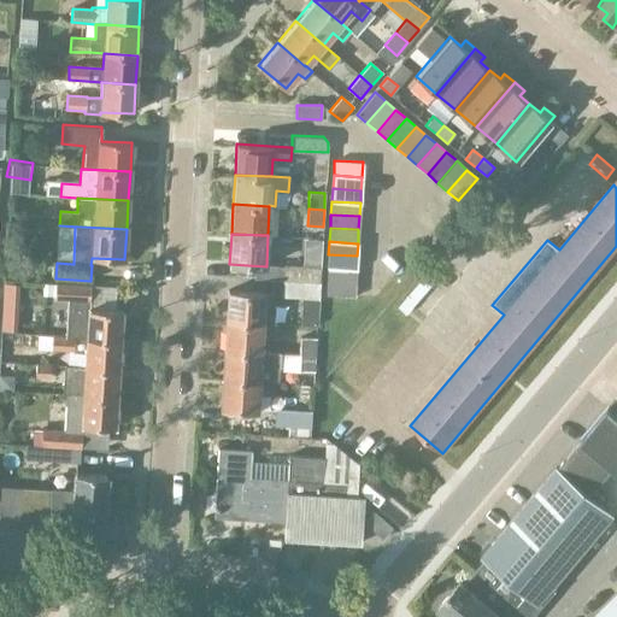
[(356,270),(357,256),(328,254),(328,268),(356,270)]
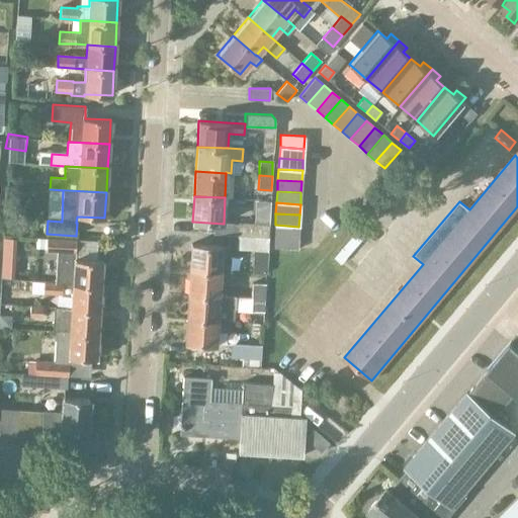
[(238,235),(268,237),(269,224),(239,222),(238,235)]
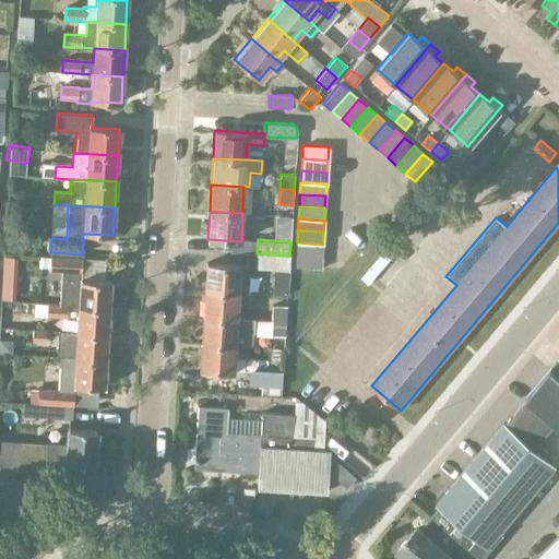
[(321,256),(322,245),(297,242),(296,254),(321,256)]
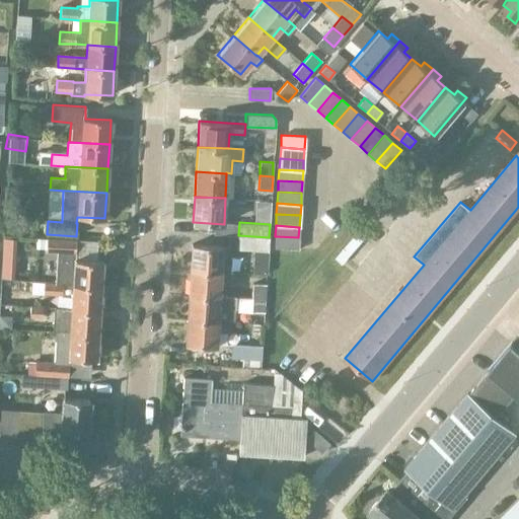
[(343,256),(361,235),(355,230),(337,251),(343,256)]
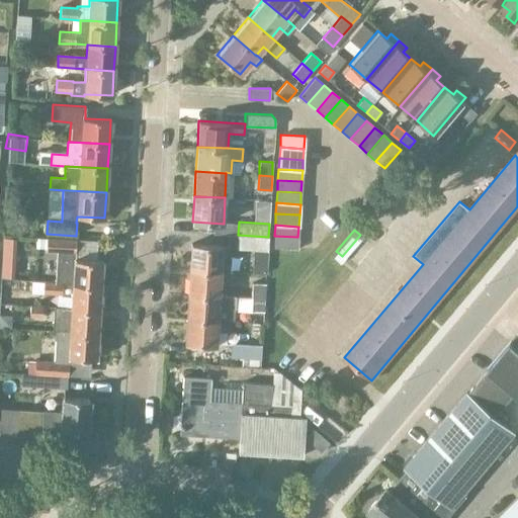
[(267,251),(268,237),(238,235),(237,249),(267,251)]
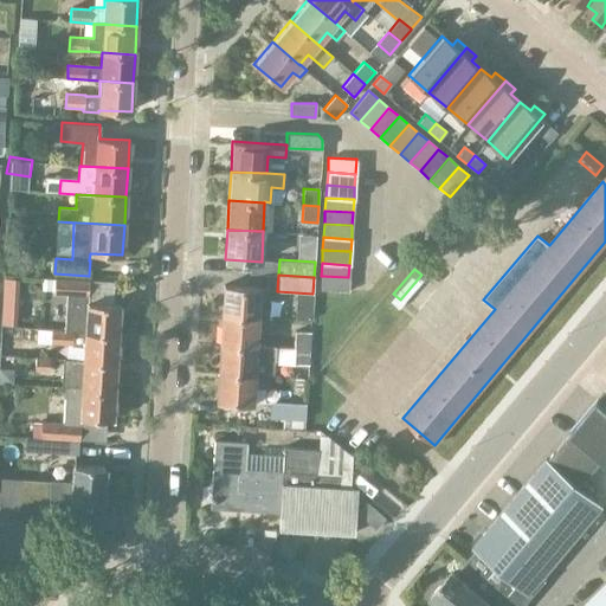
[(348,291),(348,277),(321,276),(320,290),(348,291)]
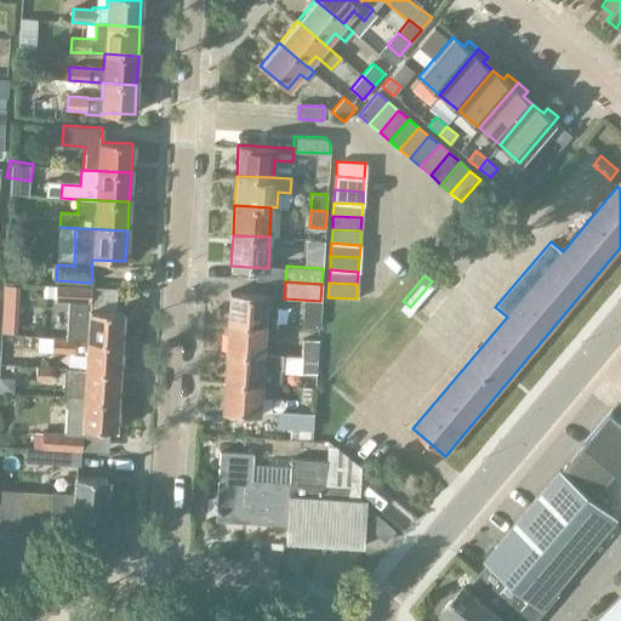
[(123,313),(90,311),(91,288),(56,285),(55,301),(68,302),(66,339),(120,342),(123,313)]
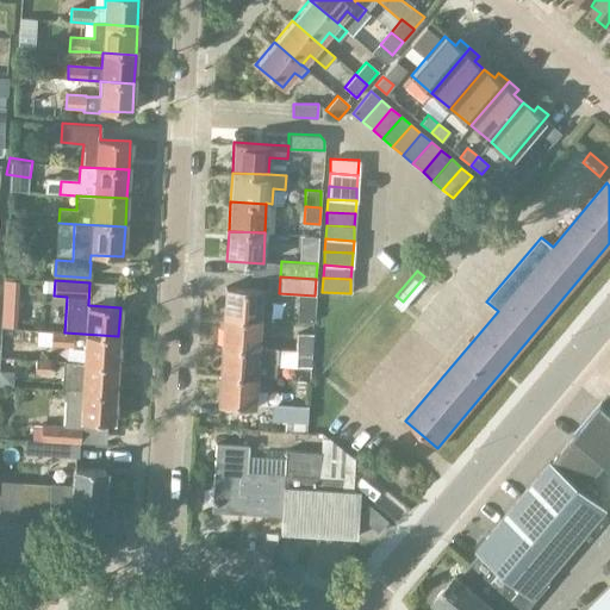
[(268,318),(271,291),(225,287),(223,317),(259,319),(259,318),(268,318)]
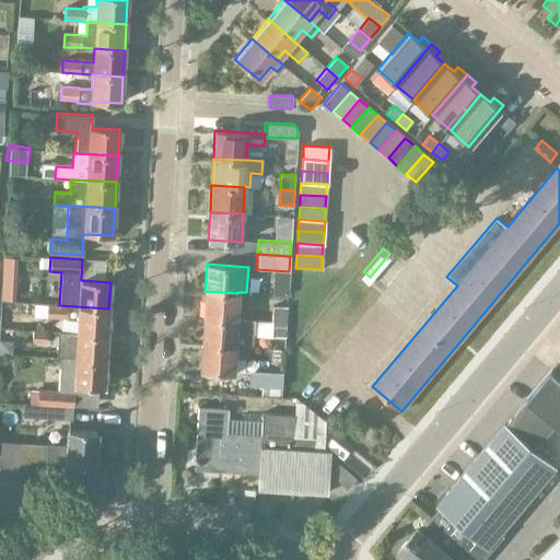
[(237,293),(205,291),(203,316),(236,318),(237,304),(251,305),(252,293),(246,292),(237,292),(237,293)]
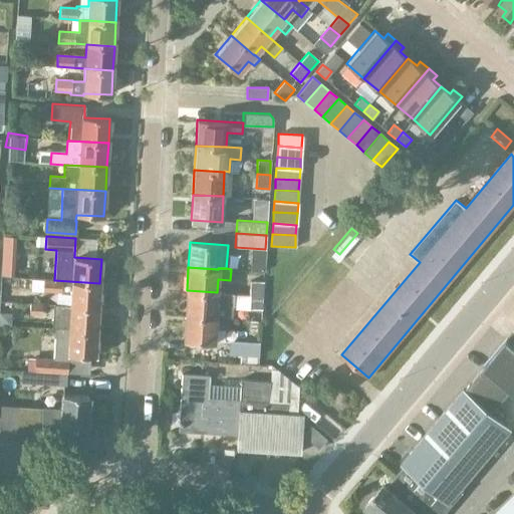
[(99,283),(54,280),(43,280),(43,291),(71,293),(70,304),(70,305),(98,307),(99,283)]
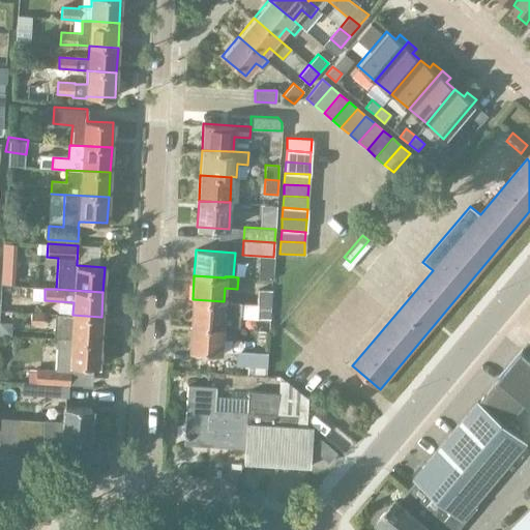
[(257,303),(270,304),(271,290),(258,289),(257,303)]
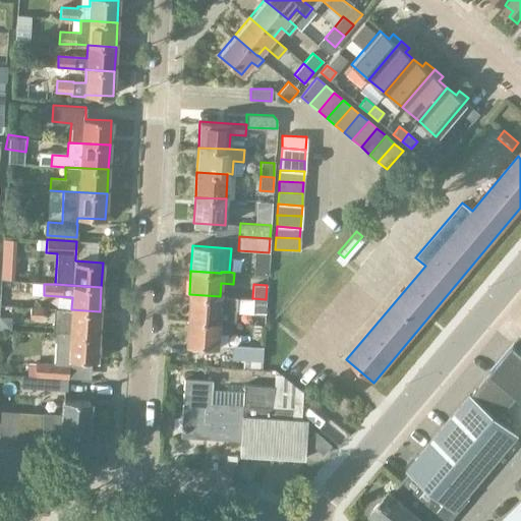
[(227,321),(234,322),(235,297),(220,296),(189,294),(187,320),(227,322),(227,321)]
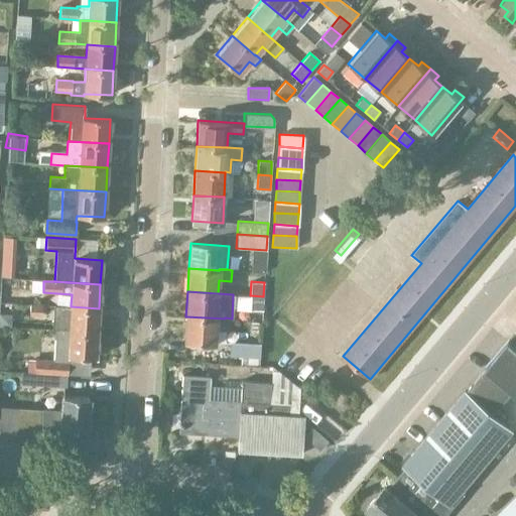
[(263,310),(263,296),(250,295),(249,309),(263,310)]
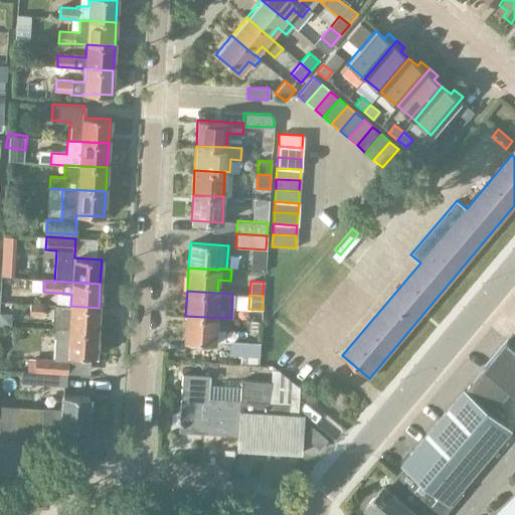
[(70,305),(56,304),(56,303),(30,302),(29,314),(55,316),(55,315),(69,316),(69,327),(68,330),(97,332),(99,308),(70,306),(70,305)]
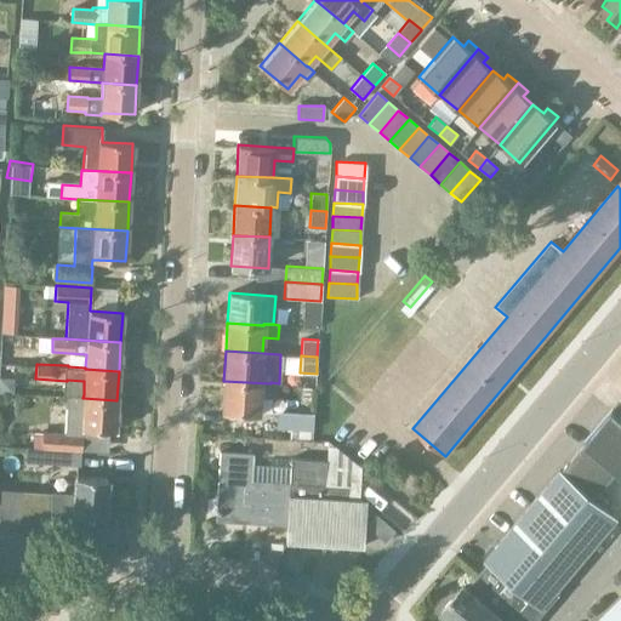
[(269,396),(271,383),(223,381),(222,410),(258,412),(260,394),(269,396)]
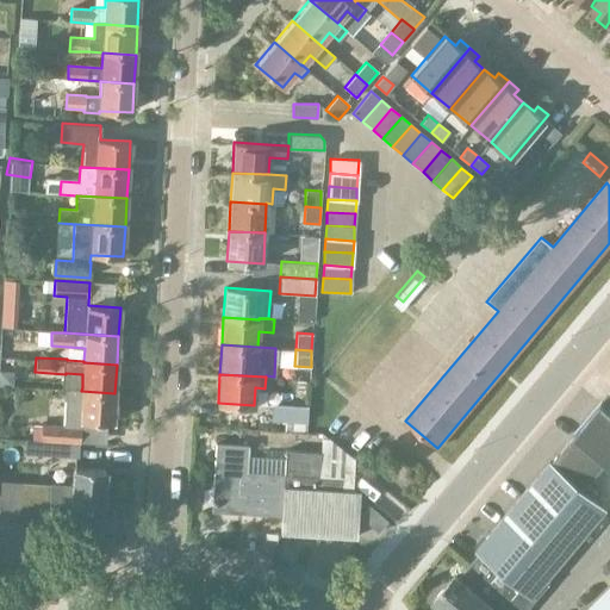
[(81,391),(82,387),(66,386),(63,423),(41,422),(39,442),(80,444),(81,421),(113,422),(114,393),(81,391)]
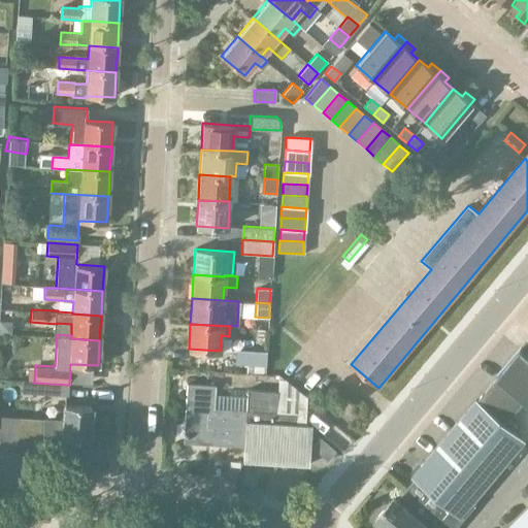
[(496,376),(482,394),(476,400),(413,475),(416,479),(406,490),(453,527),(455,527),(481,497),(479,495),(525,441),(504,424),(525,401),(527,403),(527,355),(520,348),(496,376)]
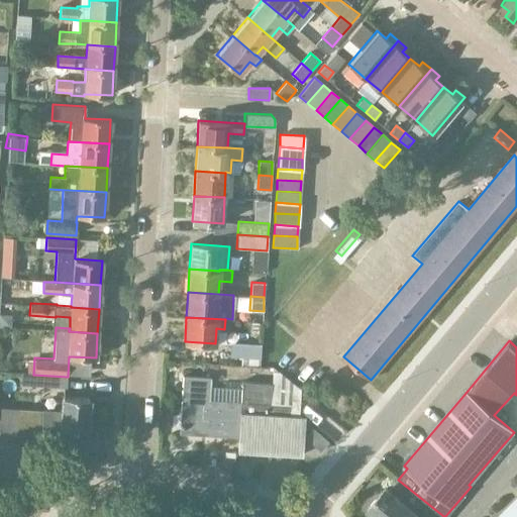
[(261,344),(230,342),(230,355),(260,357),(261,344)]
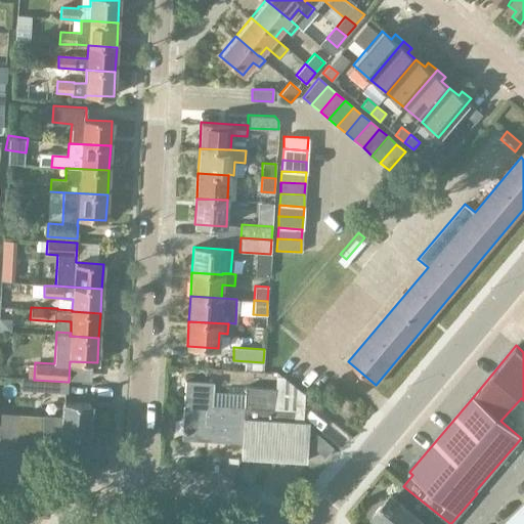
[(223,362),(224,351),(205,351),(205,362),(223,362)]
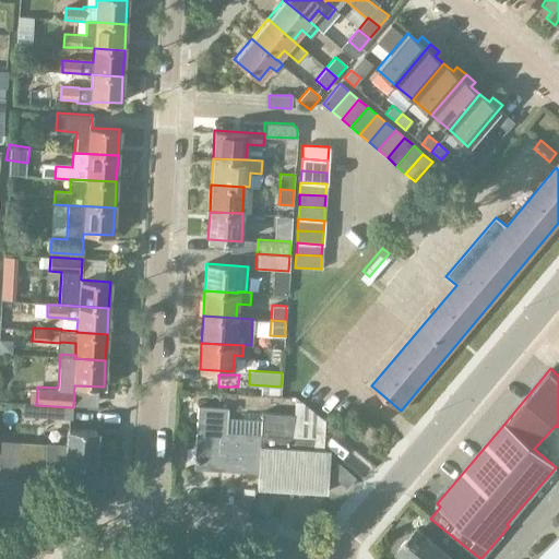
[(73,407),(36,405),(35,417),(72,419),(73,407)]
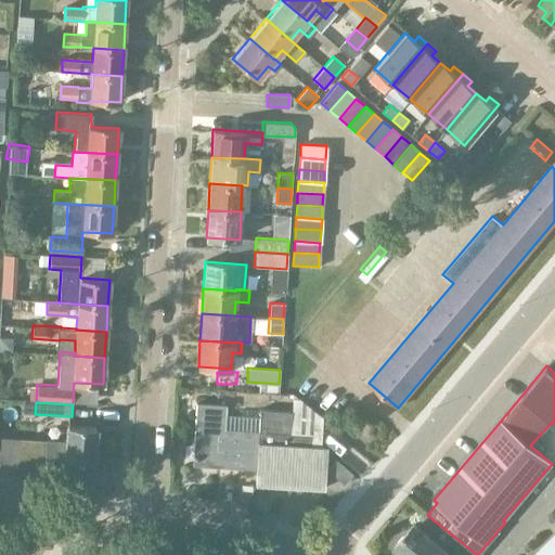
[(256,468),(258,430),(224,429),(226,405),(195,403),(192,465),(256,468)]
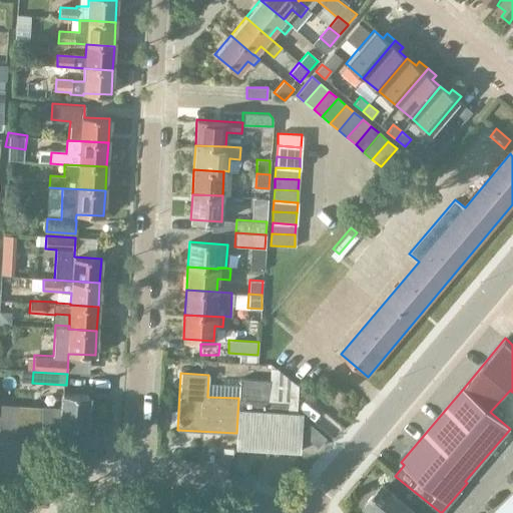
[(239,378),(238,398),(236,433),(235,448),(299,451),(302,412),(287,411),(288,401),(268,400),(269,380),(239,378)]
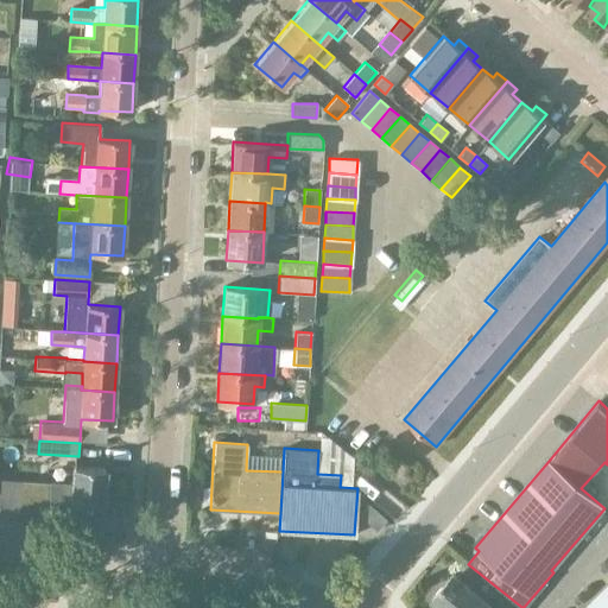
[(50,483),(49,501),(73,502),(73,505),(102,507),(105,469),(75,467),(74,485),(50,483)]
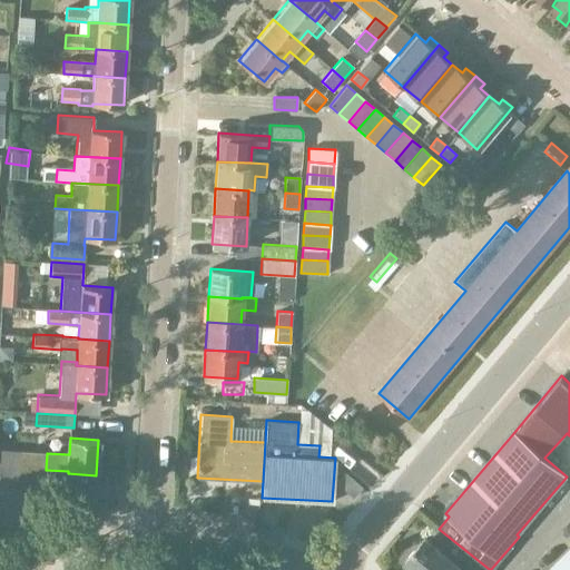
[(19,479),(20,451),(8,451),(6,479),(19,479)]
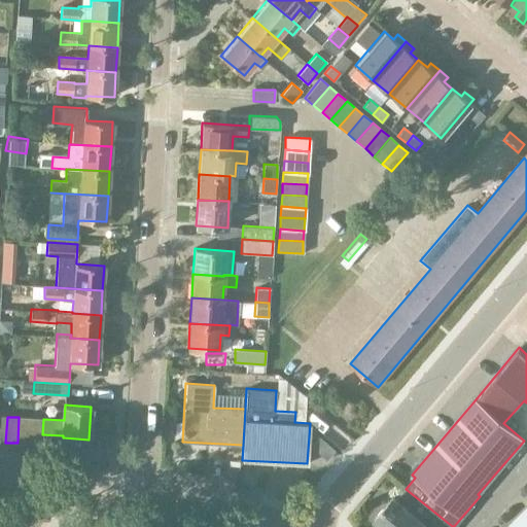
[(29,444),(31,418),(19,417),(18,443),(29,444)]
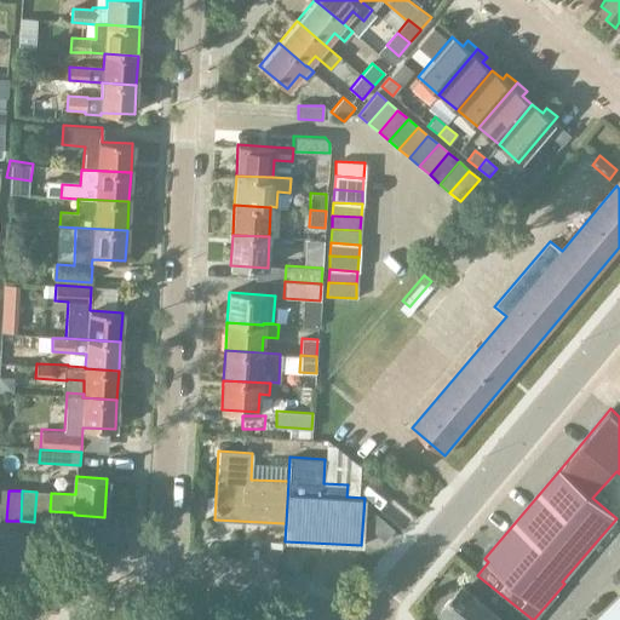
[(50,511),(51,493),(36,492),(34,522),(49,523),(50,511)]
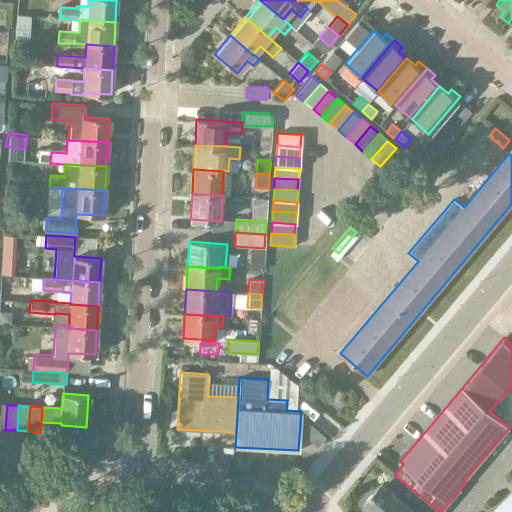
[(439,511),(394,475),(385,485),(382,482),(363,504),(373,511),(439,511)]
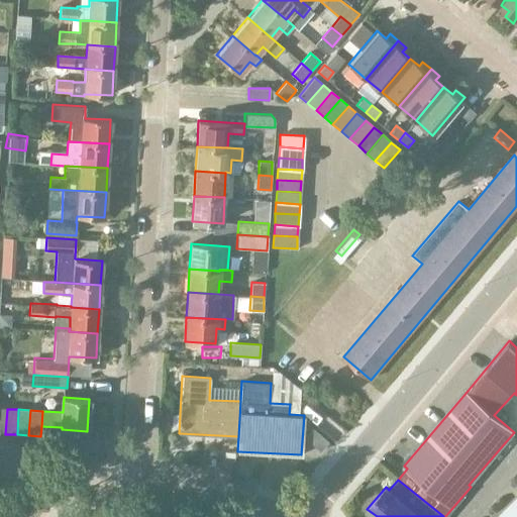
[(516,516),(516,498),(498,516),(516,516)]
